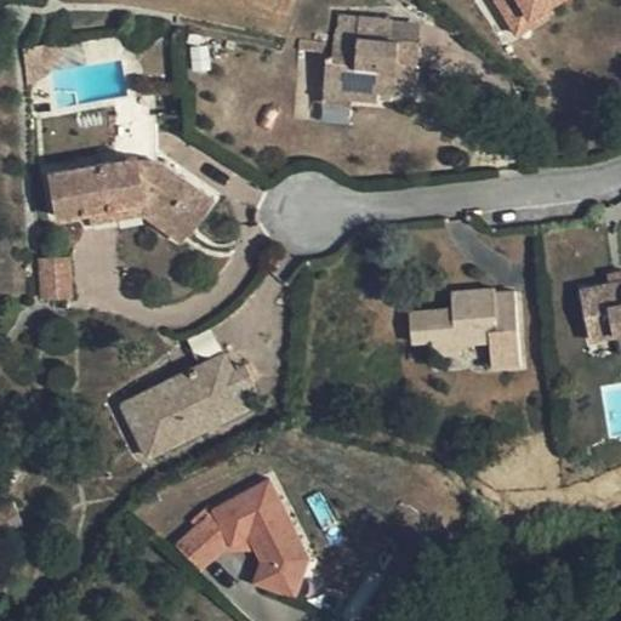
[(496,0),(500,6),(510,0),(520,0),(529,12),(548,1),(551,0),(496,0)]
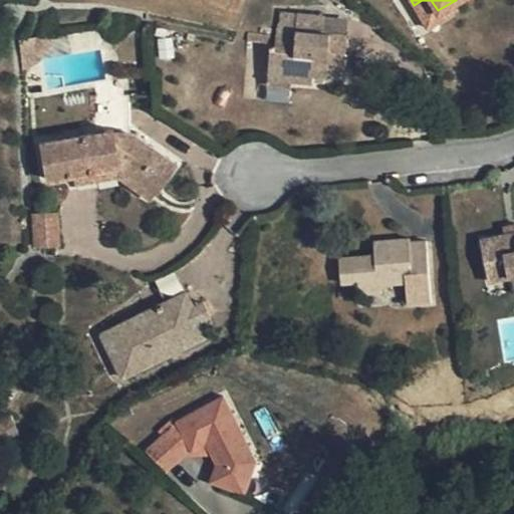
[(431,0),(422,0),(414,5),(423,19),(427,26),(457,7),(454,1),(438,10),(431,0)]
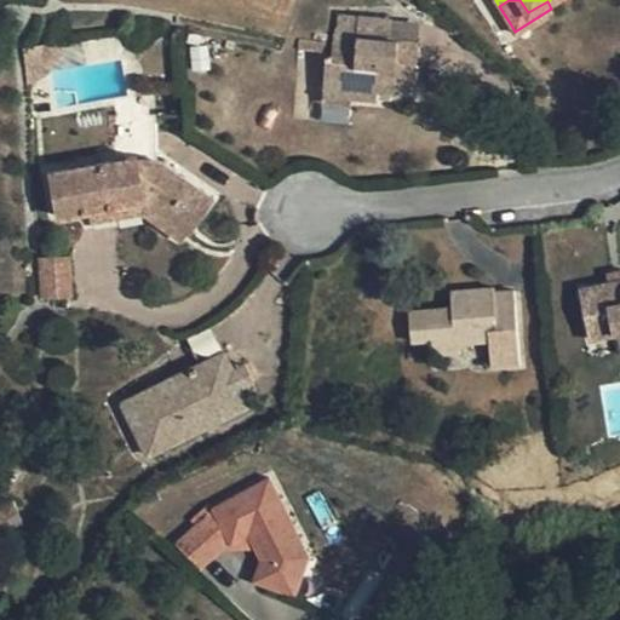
[(327,62),(325,89),(352,90),(351,96),(378,97),(378,92),(395,93),(396,78),(417,79),(420,42),(390,39),(391,19),(361,16),(359,36),(336,34),(332,62),(327,62)]
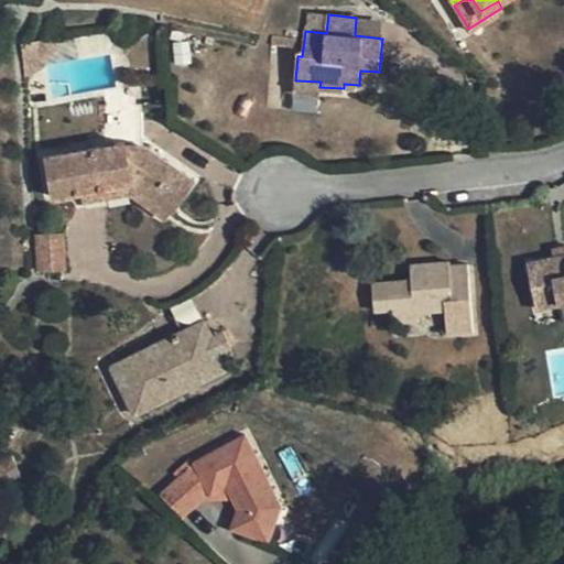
[(46,66),(51,61),(65,36),(22,44),(25,77),(46,66)]
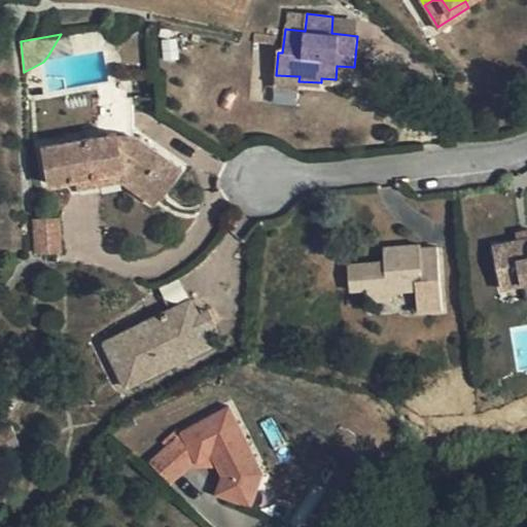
[(299,89),(299,81),(300,76),(276,75),(276,86),(299,89)]
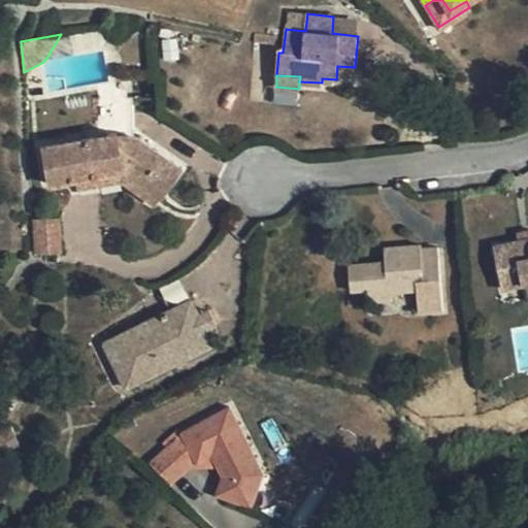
[(51,183),(77,177),(126,169),(164,196),(184,170),(137,137),(133,97),(128,97),(128,81),(99,86),(100,136),(44,145),(51,183)]
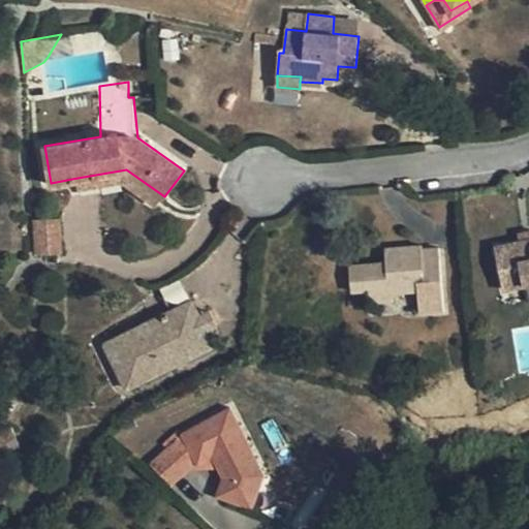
[(80,189),(123,182),(126,169),(78,178),(80,189)]
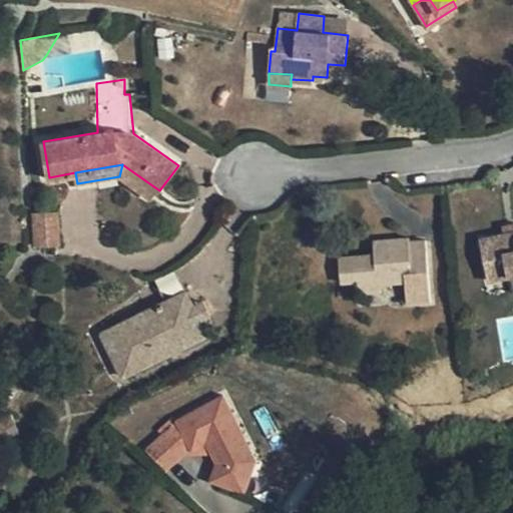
[(152,199),(159,190),(122,164),(119,176),(152,199)]
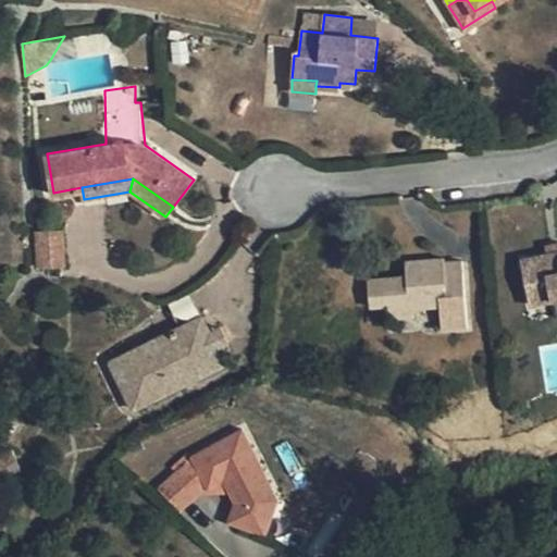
[(64,264),(62,229),(38,231),(40,265),(64,264)]
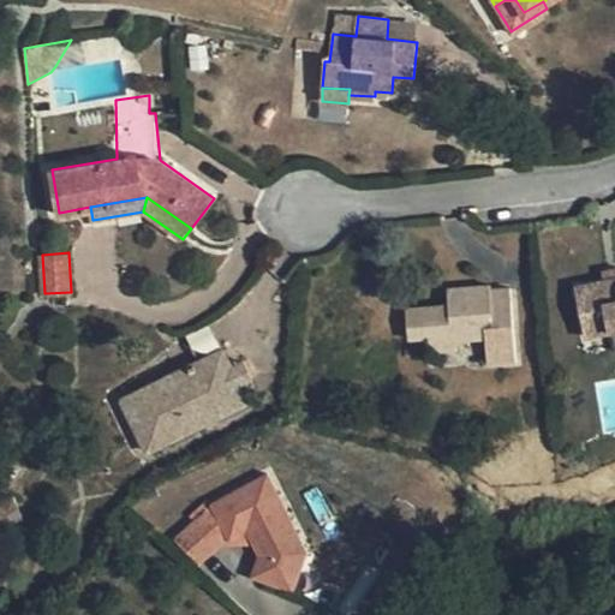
[(614,267),(604,270),(605,280),(614,278),(614,267)]
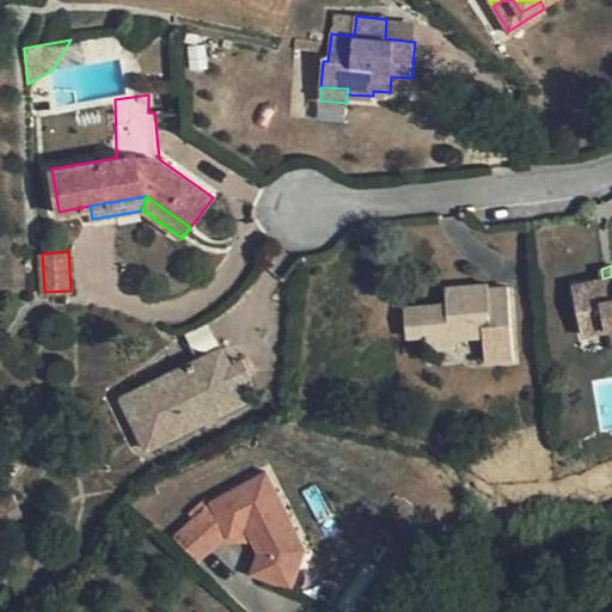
[(611,276),(603,279),(576,285),(587,330),(611,324),(611,276)]
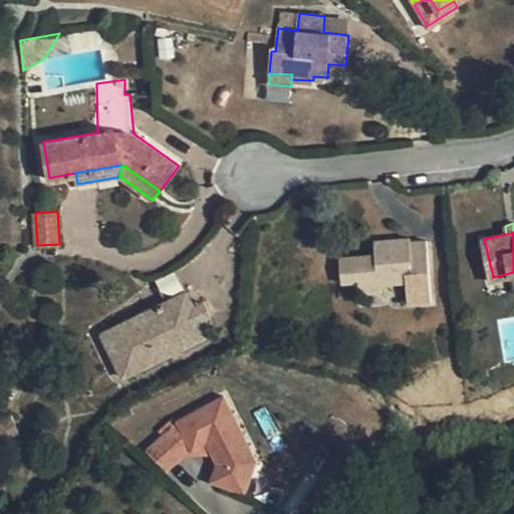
[(382,279),(383,283),(408,281),(410,302),(435,300),(430,241),(412,243),(412,238),(375,241),(377,255),(341,257),(342,282),(359,281),(382,279)]
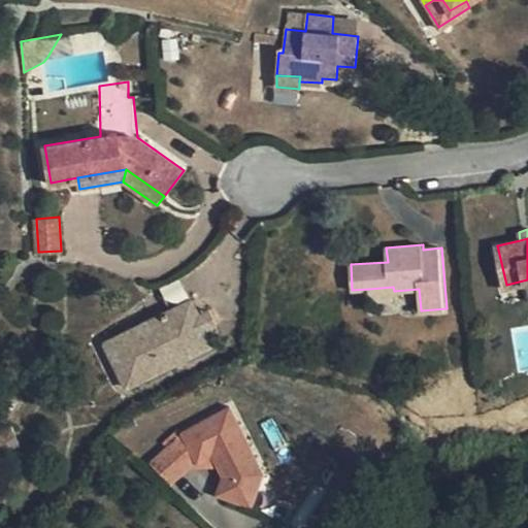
[(395,298),(394,291),(393,287),(369,289),(370,300),(395,298)]
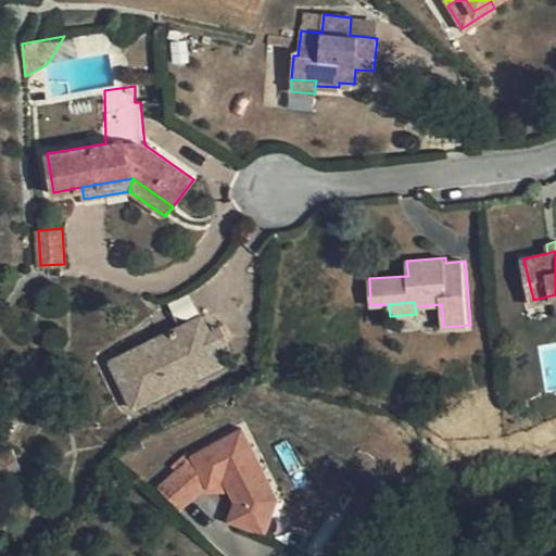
[(213,353),(206,337),(199,323),(109,362),(129,408),(219,369),(213,353)]
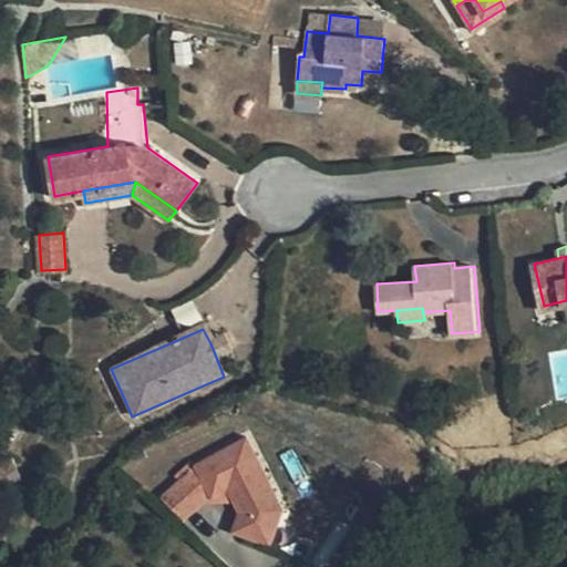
[(224,339),(210,343),(217,360),(229,353),(224,339)]
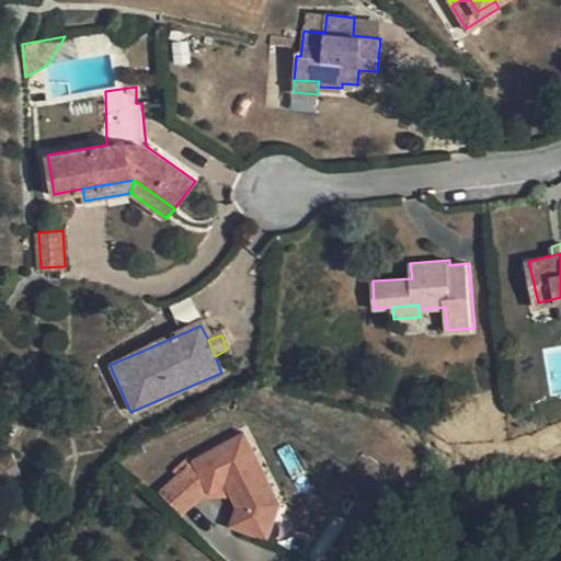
[(155,489),(179,512),(201,488),(218,480),(230,505),(225,524),(254,533),(266,488),(237,430),(185,455),(155,489)]
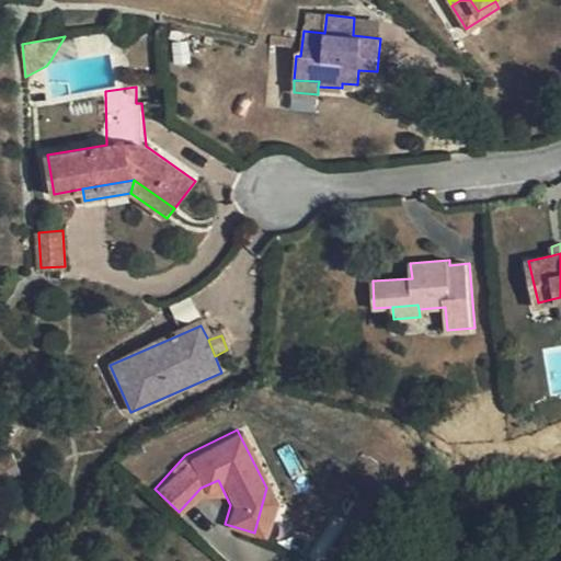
[(0,479),(21,471),(13,451),(0,456),(0,479)]
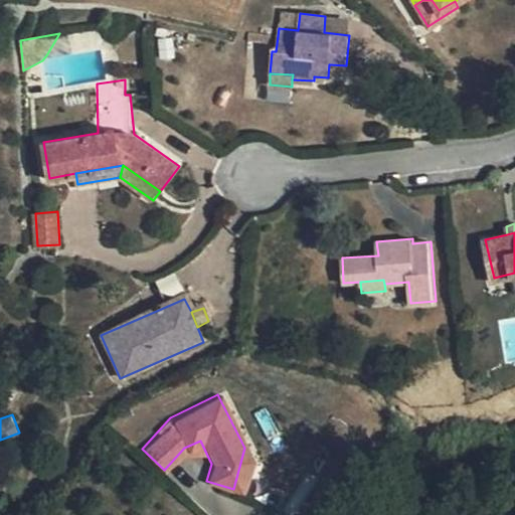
[(251,460),(244,448),(233,489),(241,491),(251,460)]
